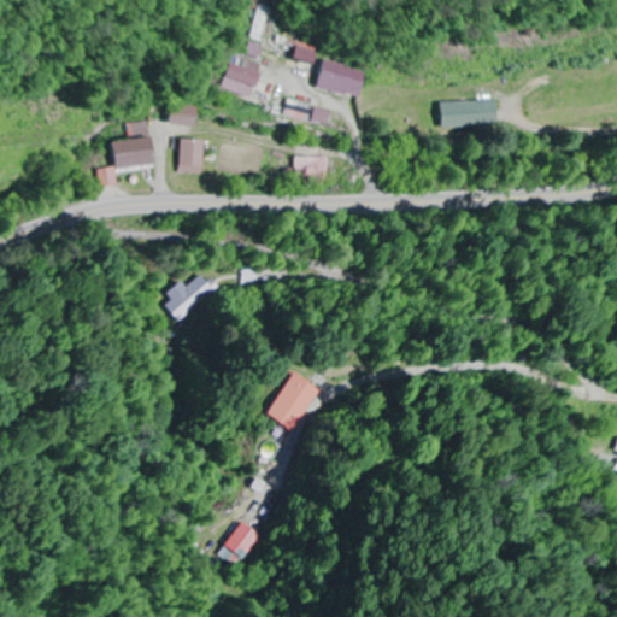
[(292,60),(313,65),(317,50),(297,45),(292,60)]
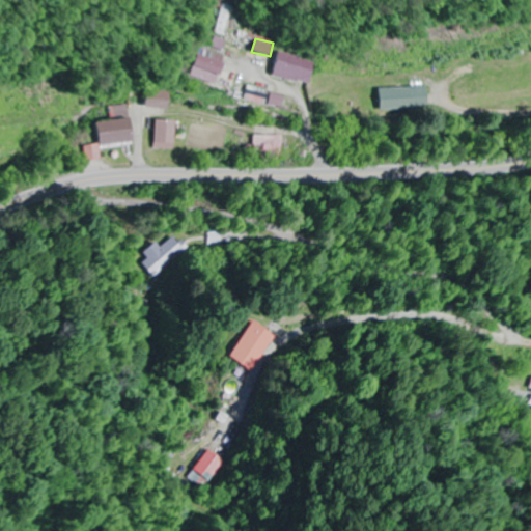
[(309,85),(316,62),(279,52),(273,75),(309,85)]
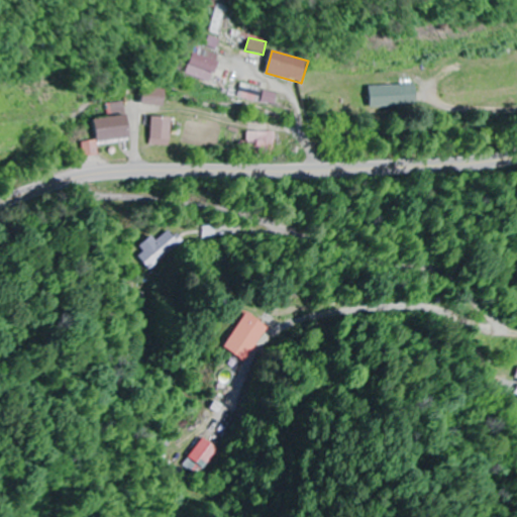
[(216,76),(219,67),(209,64),(211,60),(194,55),(189,73),(202,77),(203,72),(216,76)]
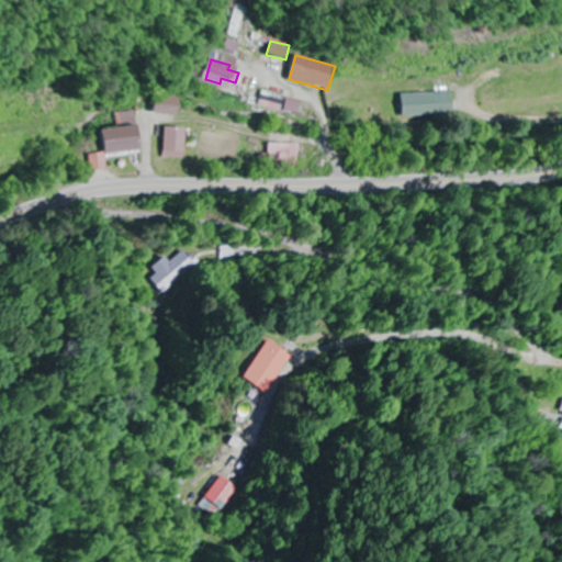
[(259,105),(282,111),(285,98),(263,91),(259,105)]
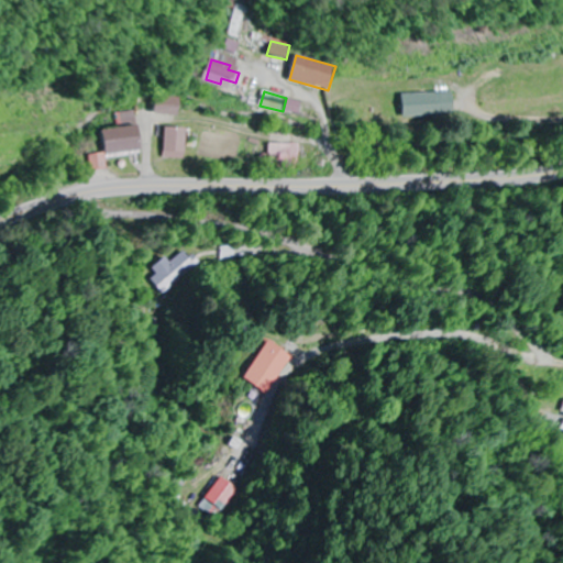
[(401,94),(401,117),(454,117),(454,92),(401,94)]
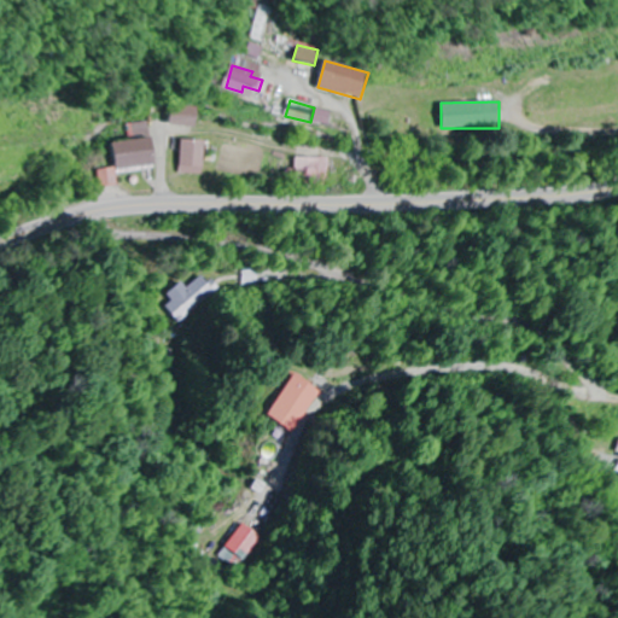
[(199,108),(168,106),(168,134),(184,135),(182,173),(205,173),(207,133),(199,133),(199,108)]
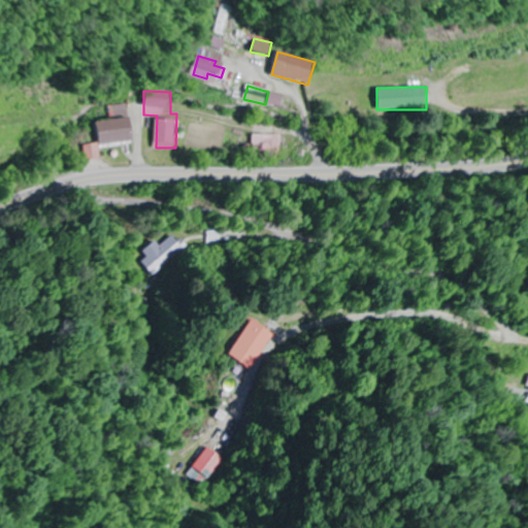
[(282,96),(270,95),(269,104),(281,104),(282,96)]
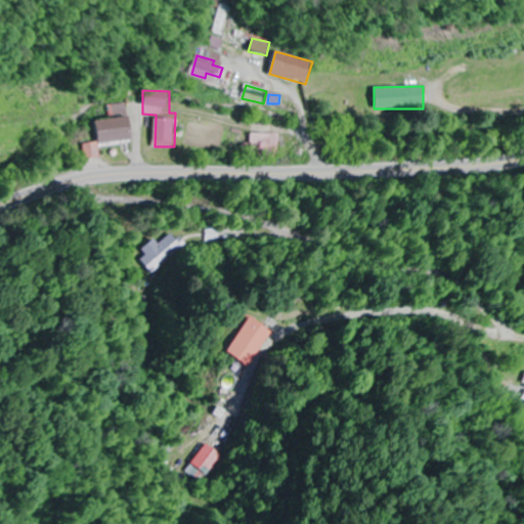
[(133,141),(129,117),(92,123),(97,147),(133,141)]
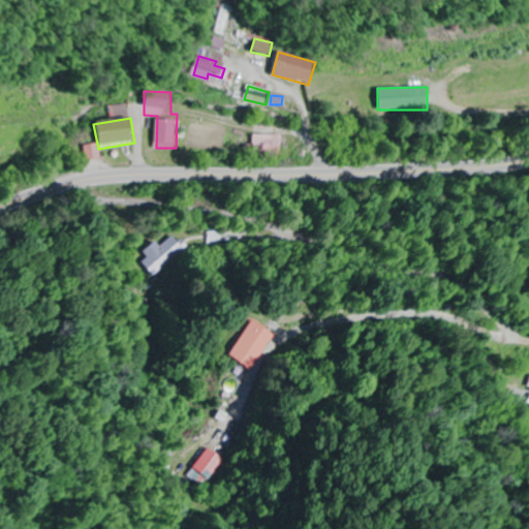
[(281,158),(281,135),(252,135),(252,158),(281,158)]
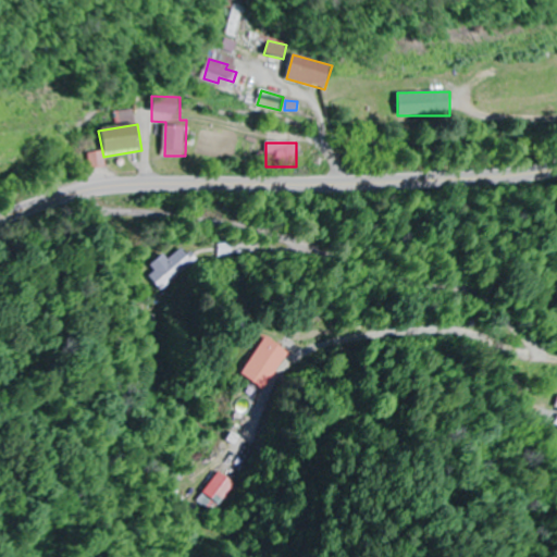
[(263,391),(289,353),(268,337),(242,375),(263,391)]
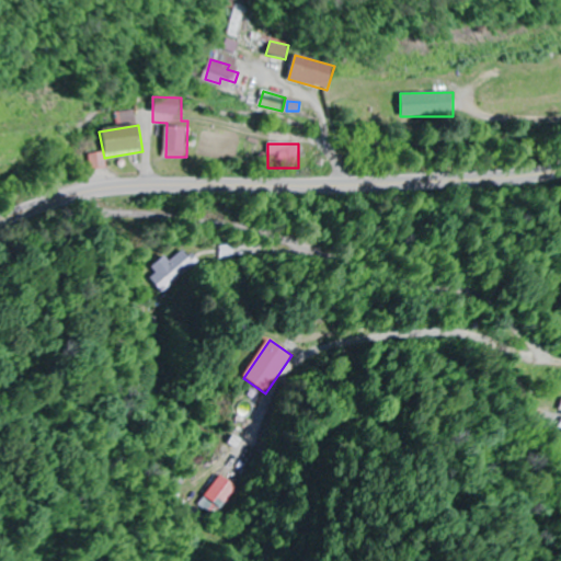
[(235,487),(219,476),(204,496),(219,507),(235,487)]
